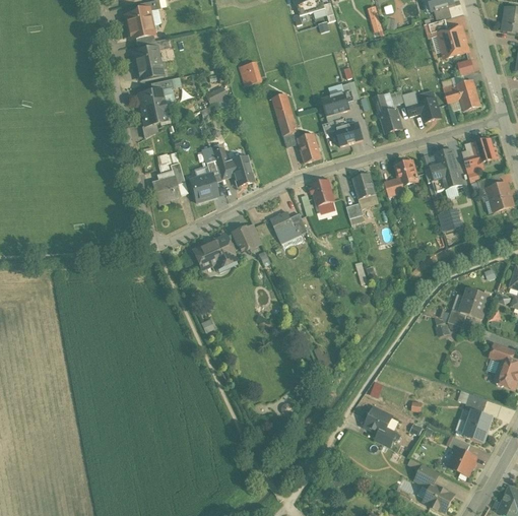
[(158,7),(157,0),(152,0),(134,4),(135,11),(124,13),(129,39),(155,33),(150,9),(158,7)]
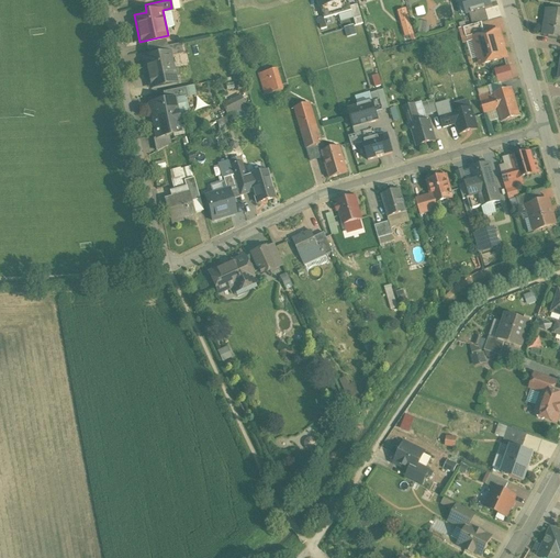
[(317,0),(323,14),(348,7),(346,0),(317,0)]
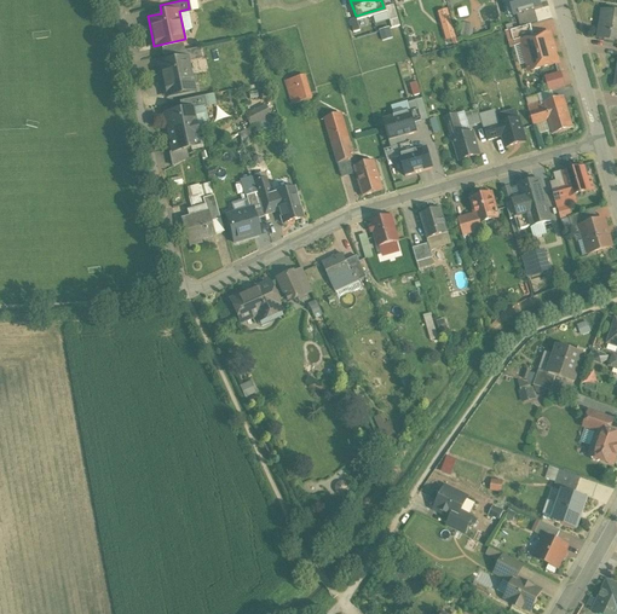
[(447,6),(438,9),(445,36),(454,34),(447,6)]
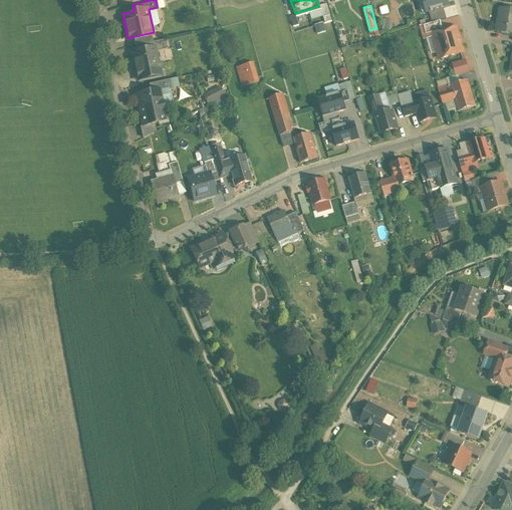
[(511,7),(499,5),(495,28),(511,30),(511,7)]
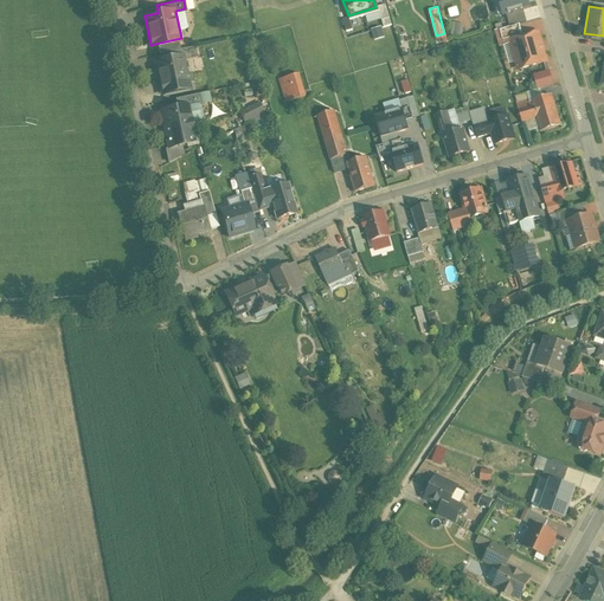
[(514,36),(524,33),(520,21),(502,26),(505,34),(513,32),(514,36)]
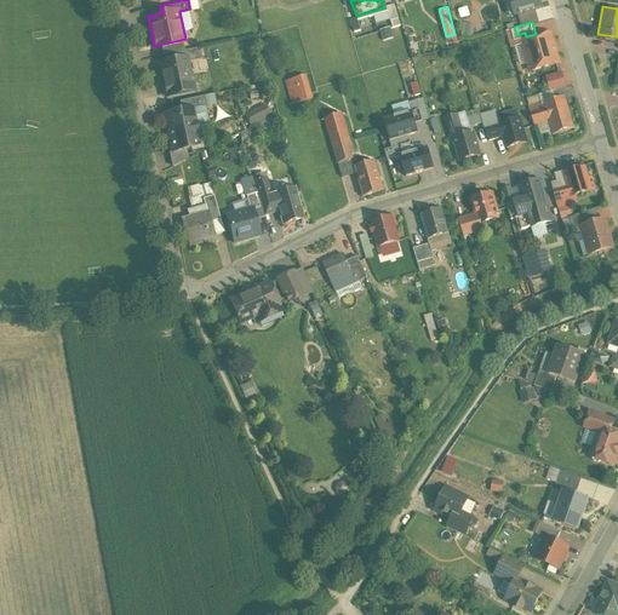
[(530,69),(562,59),(554,29),(536,34),(526,36),(521,38),(530,69)]
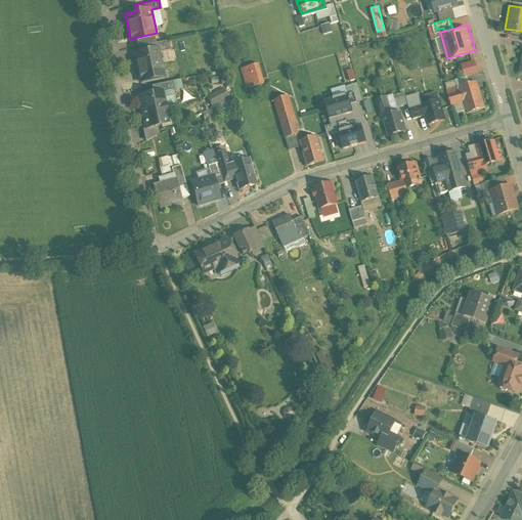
[(160,45),(132,50),(138,80),(165,74),(160,45)]
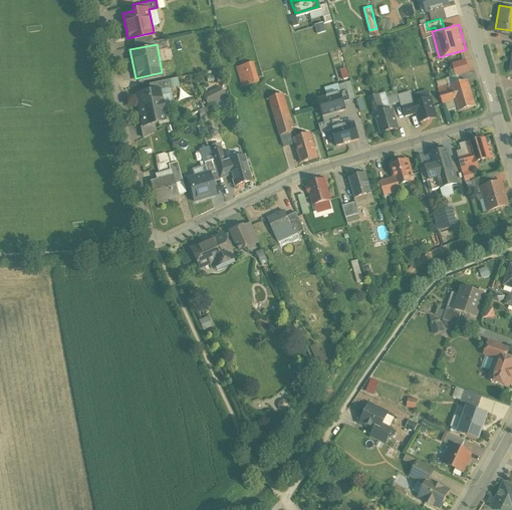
[(253,59),(235,64),(240,83),(259,78),(253,59)]
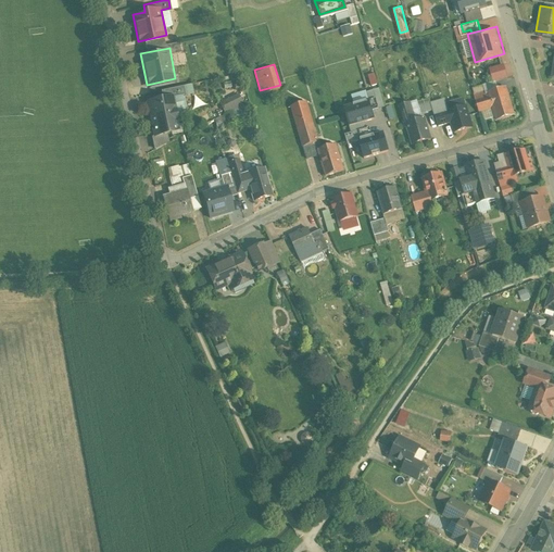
[(514,113),(506,84),(488,89),(474,93),(478,110),(492,105),(496,117),(514,113)]
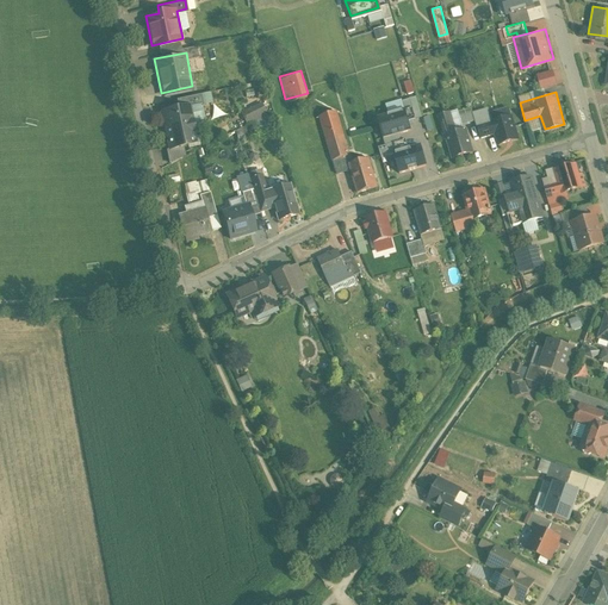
[(190,103),(160,108),(168,148),(197,141),(190,103)]
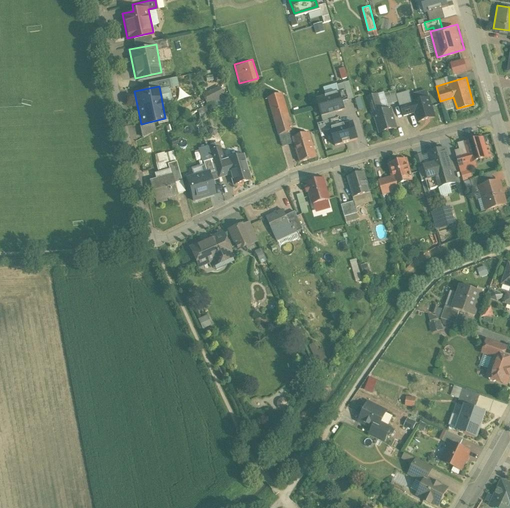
[(317,94),(321,112),(345,105),(340,88),(317,94)]
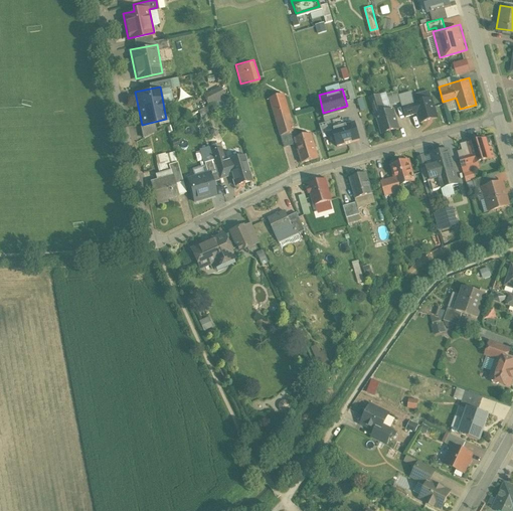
[(399,103),(396,90),(387,92),(390,106),(399,103)]
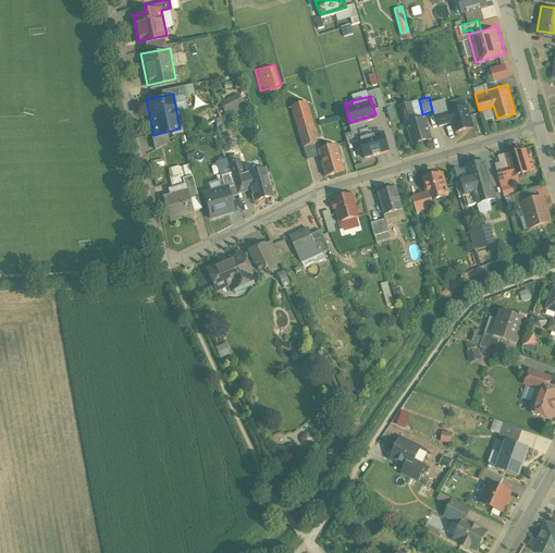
[(433,113),(436,124),(452,120),(455,130),(473,125),(467,103),(448,108),(449,109),(448,109),(445,98),(431,101),(434,112),(433,113)]
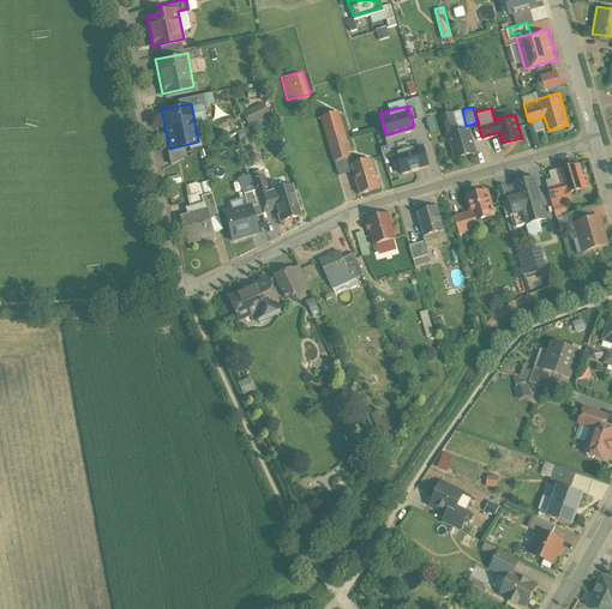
[(340,109),(322,114),(335,158),(353,154),(340,109)]
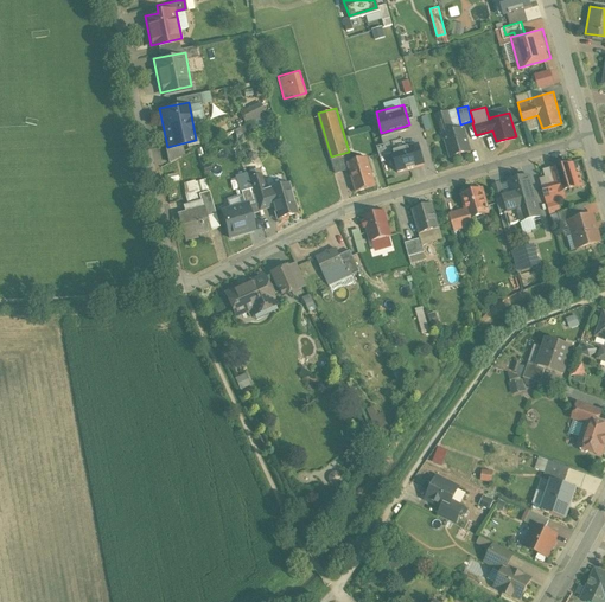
[(440,136),(444,135),(450,157),(470,151),(463,126),(453,128),(447,108),(434,111),(440,136)]
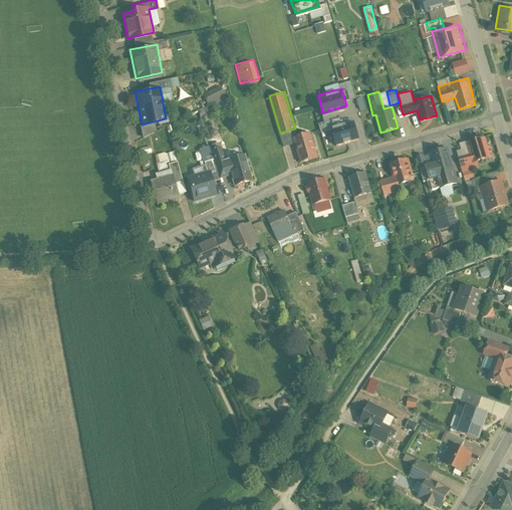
[(339,112),(317,119),(320,128),(328,125),(333,142),(355,135),(350,115),(341,118),(339,112)]
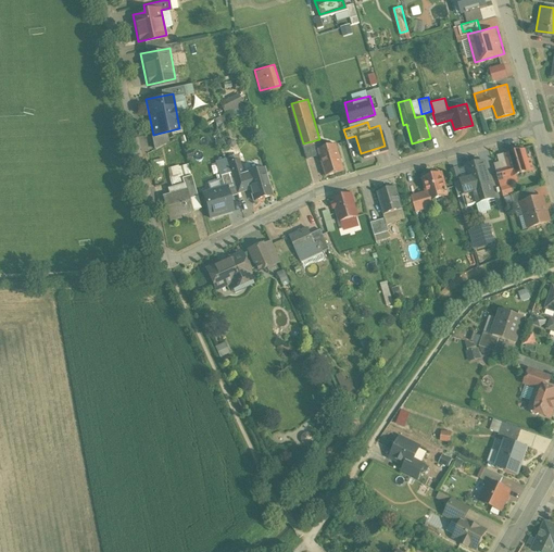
[(338,141),(318,146),(325,171),(344,166),(338,141)]
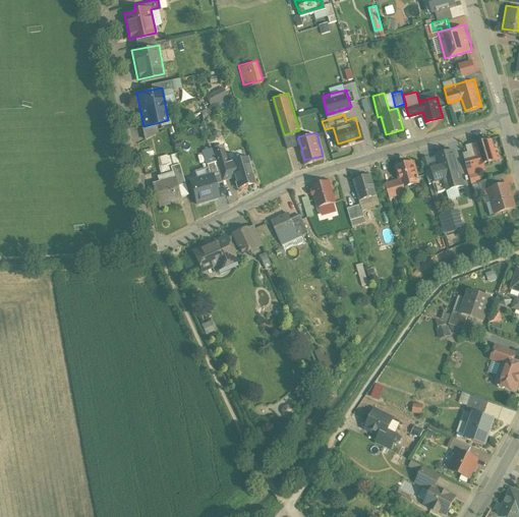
[(474,144),(477,154),(465,157),(469,172),(484,168),(482,162),(498,157),(492,137),(474,144)]
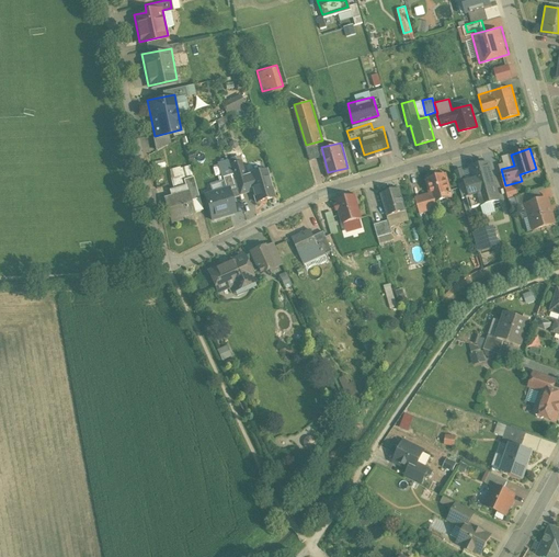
[(238,193),(251,189),(254,201),(275,194),(266,167),(249,172),(246,158),(229,162),(238,193)]
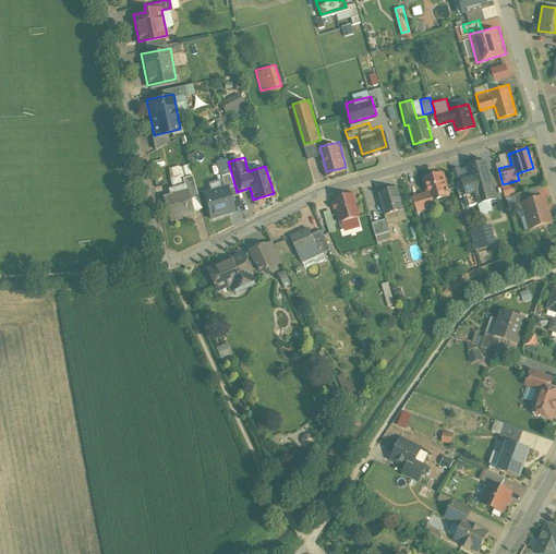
[(466,166),(469,177),(461,179),(464,194),(478,191),(495,185),(486,159),(466,166)]
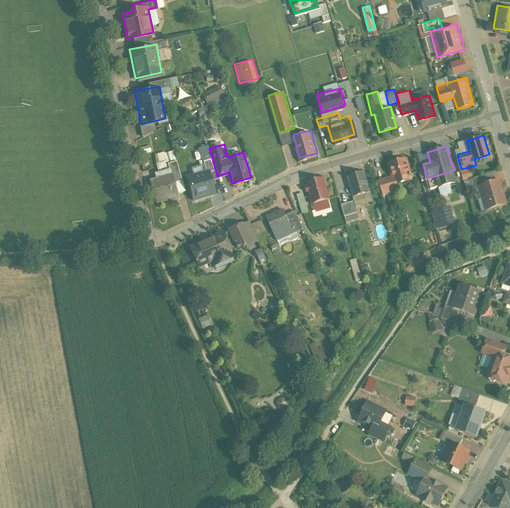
[(408,157),(389,162),(392,174),(379,178),(383,193),(399,189),(398,182),(414,178),(408,157)]
